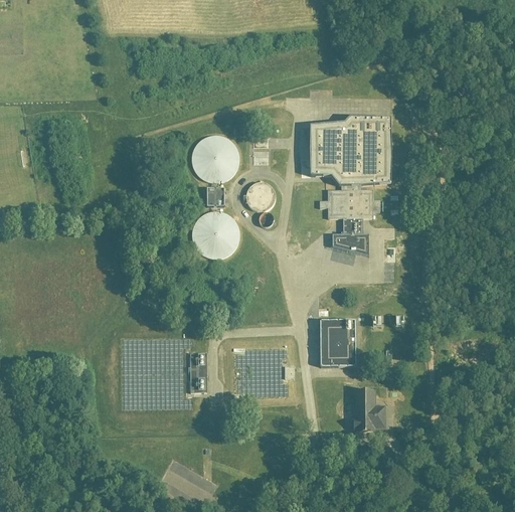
[(339,185),(341,185),(361,185),(362,185),(391,183),(391,149),(390,118),(350,117),(345,122),(311,125),(310,150),(311,175),(331,176),(339,185)]
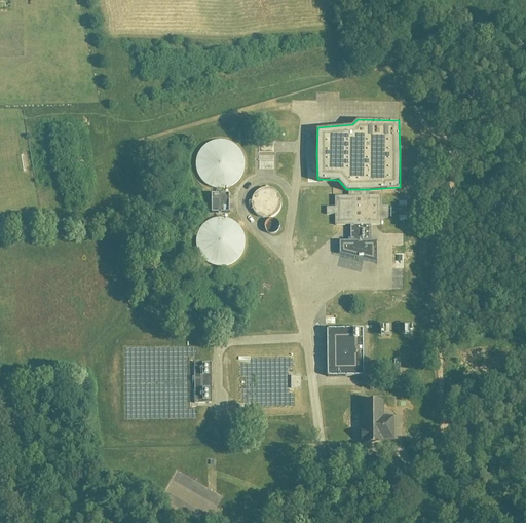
[(196,156),(195,162),(196,169),(199,175),(202,180),(208,183),(214,186),(220,187),(226,186),(232,184),(237,180),(241,175),(243,169),(245,162),(243,156),(241,150),(237,145),(232,142),(227,139),(220,138),(214,139),(208,141),(203,145),(199,150),(196,156)]
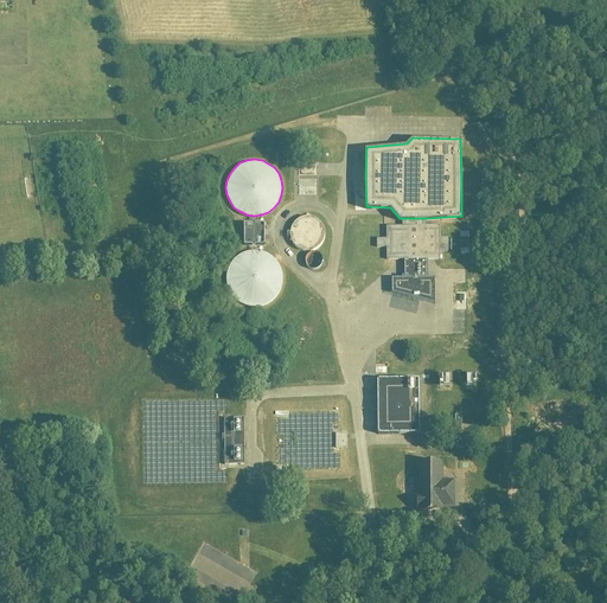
[(304,197),(321,197),(320,179),(302,180),(304,197)]
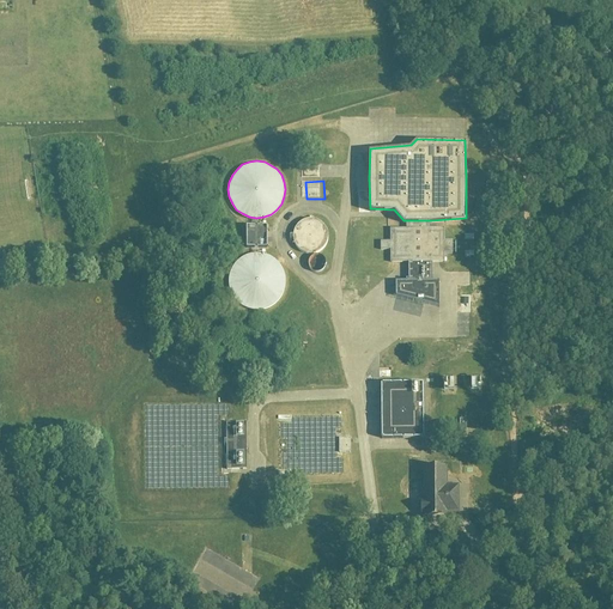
[(326,241),(328,235),(327,230),(325,224),(321,220),(316,217),(311,215),(305,217),(301,219),(296,223),(293,227),(292,233),(293,239),(297,244),(301,249),(307,251),(313,251),(319,249),(323,245),(326,241)]
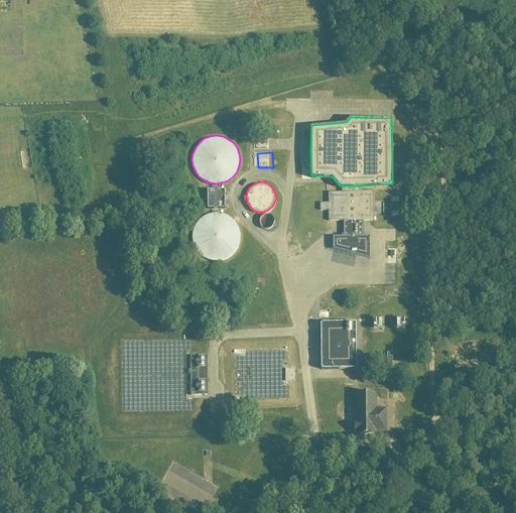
[(225,206),(225,187),(208,187),(208,206),(225,206)]
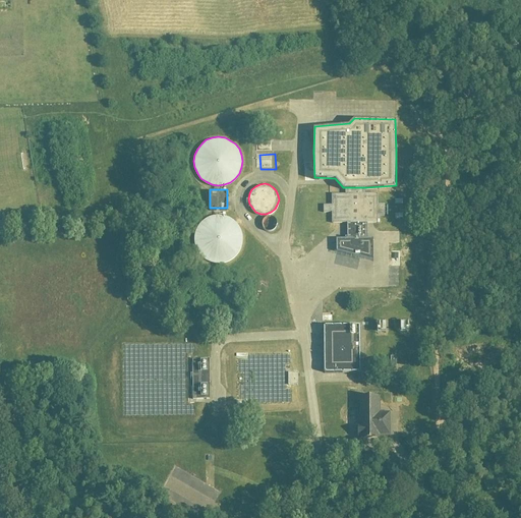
[(402,220),(401,189),(307,190),(307,221),(356,221),(366,221),(402,220)]
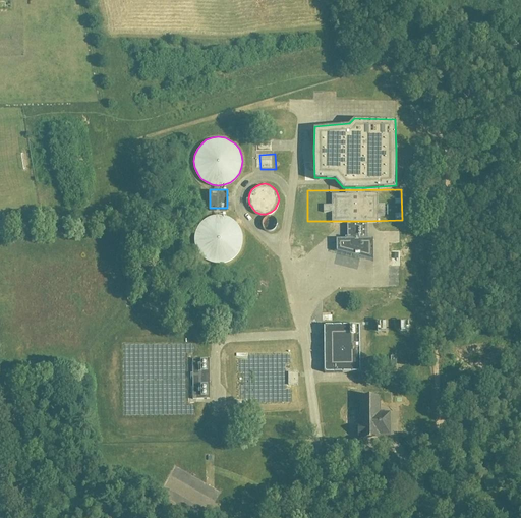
[(241,244),(242,238),(242,232),(239,226),(236,221),(231,217),(225,214),(219,213),(213,214),(207,216),(201,220),(197,225),(194,231),(193,237),(194,243),(197,249),(200,254),(206,259),(212,261),(218,262),(224,262),(230,259),(235,255),(238,250),(241,244)]
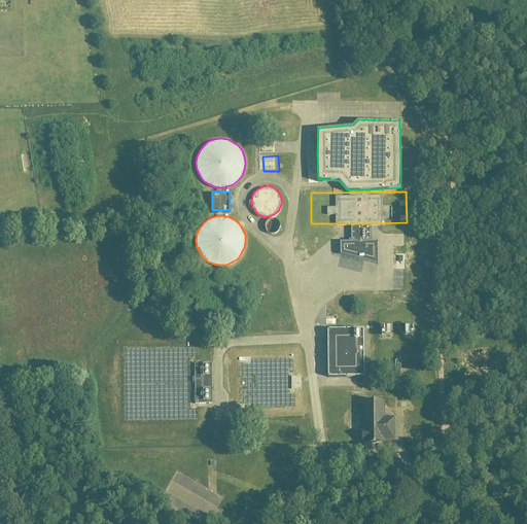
[(271,216),(268,228),(277,231),(280,219),(271,216)]
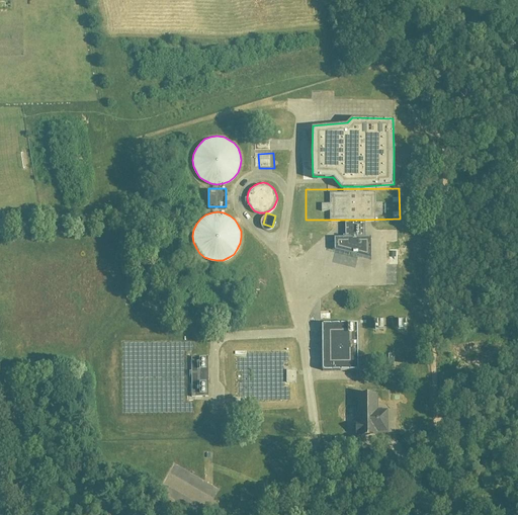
[(365,236),(364,220),(354,220),(354,236),(365,236)]
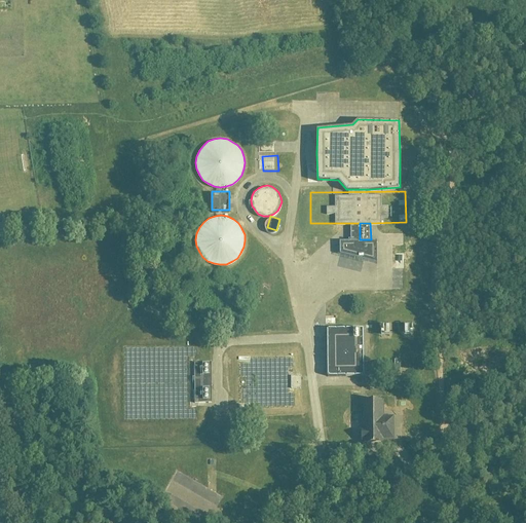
[(414,326),(408,327),(410,340),(417,338),(414,326)]
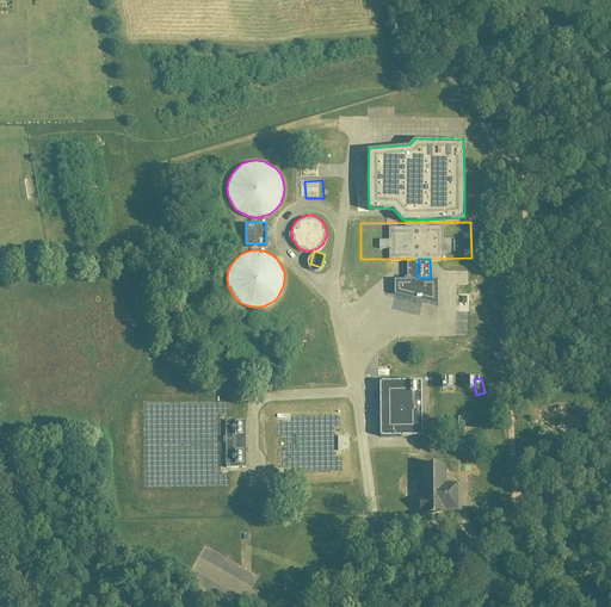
[(421,379),(380,379),(381,434),(421,434),(421,379)]
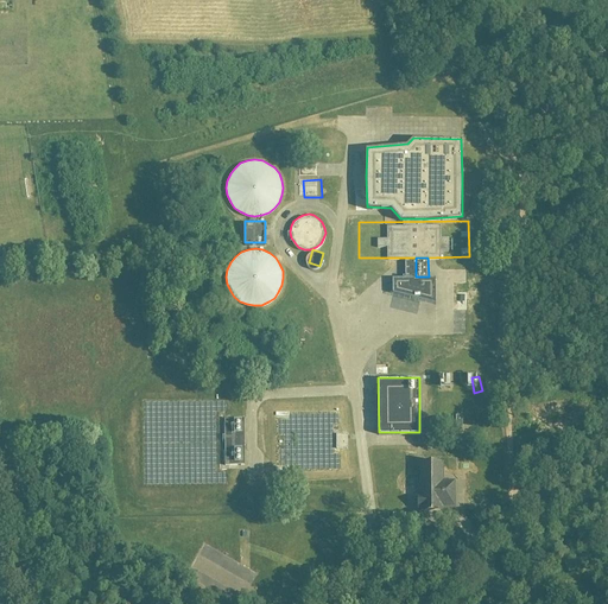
[(244,415),(225,417),(225,463),(245,463),(244,439),(244,415)]
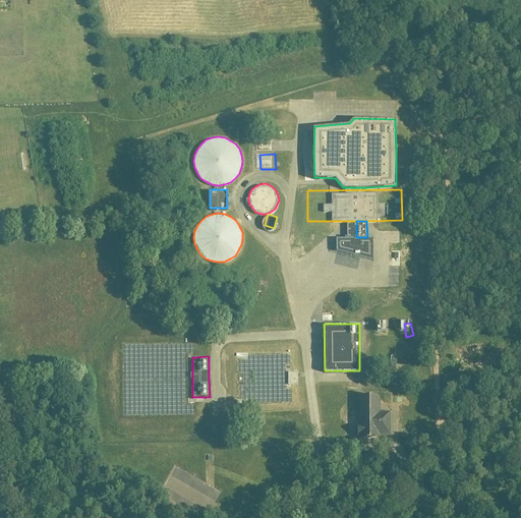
[(298,382),(297,369),(288,369),(288,382),(298,382)]
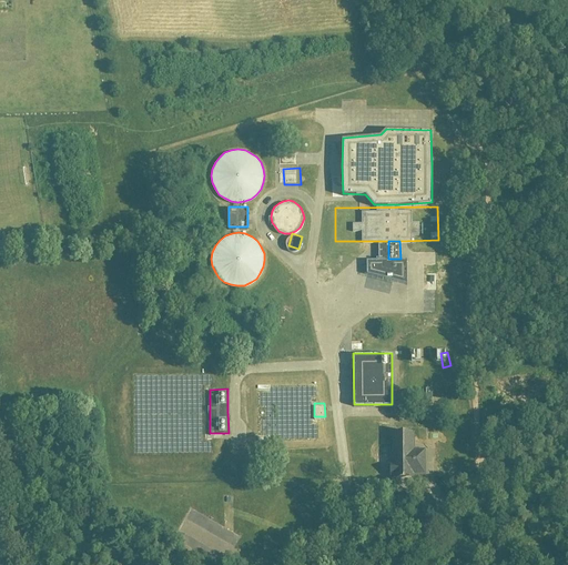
[(393,430),(393,461),(389,461),(389,476),(393,476),(393,477),(413,477),(413,471),(424,471),(424,449),(413,449),(413,430),(393,430)]
